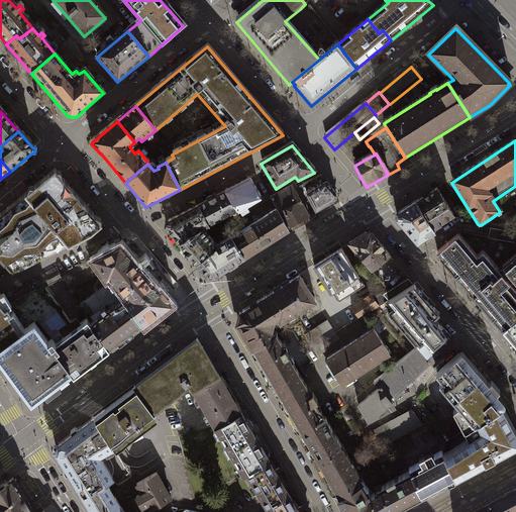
[(29,190),(24,198),(68,248),(69,248),(77,247),(79,242),(91,236),(101,227),(100,226),(100,221),(93,218),(63,183),(60,175),(56,174),(55,173),(33,190),(29,190)]
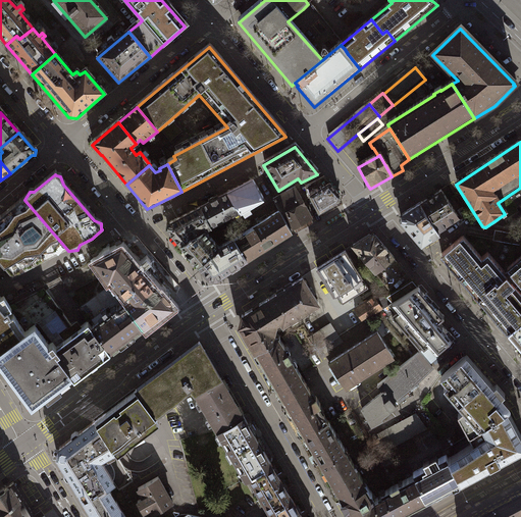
[(340,199),(323,181),(305,191),(318,217),(339,204),(340,199)]
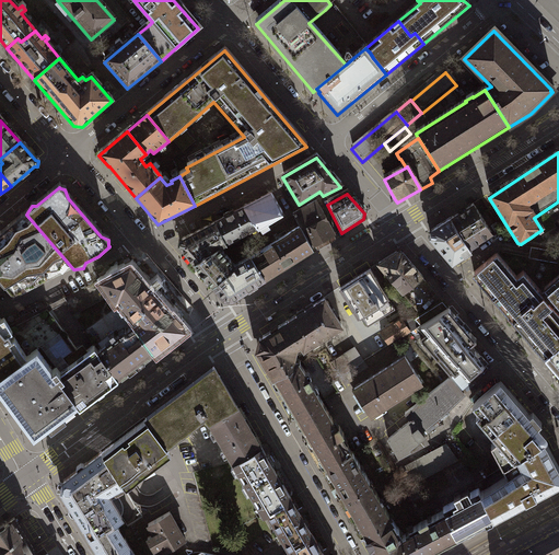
[(243,211),(257,232),(281,216),(270,197),(243,211)]
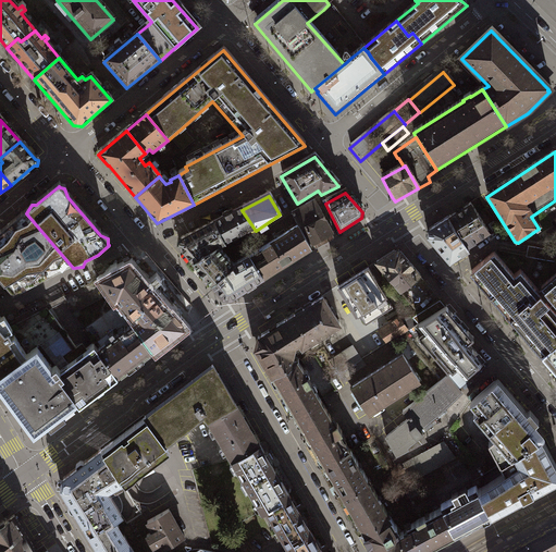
[(300,232),(322,220),(314,204),(305,209),(292,217),(298,229),(300,232)]
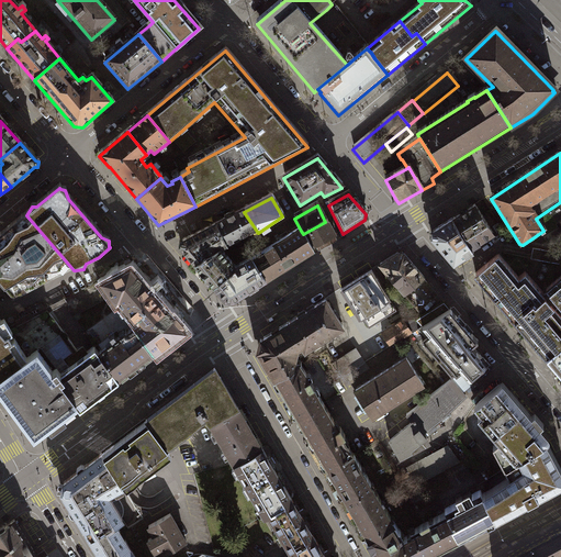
[(471,252),(493,237),(474,209),(452,223),(471,252)]
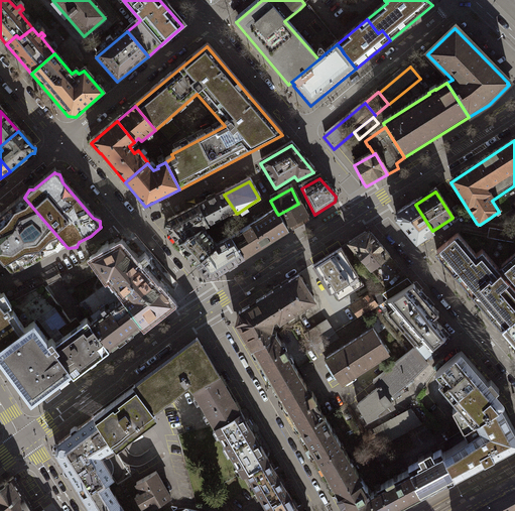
[(198,208),(208,228),(237,214),(224,195),(198,208)]
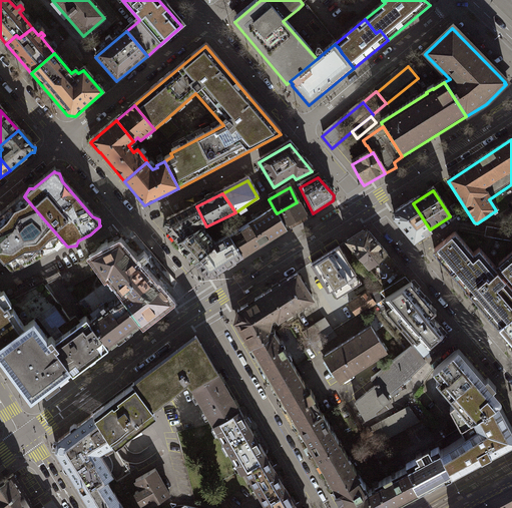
[(0,261),(11,276),(67,246),(24,196),(0,215),(0,261)]
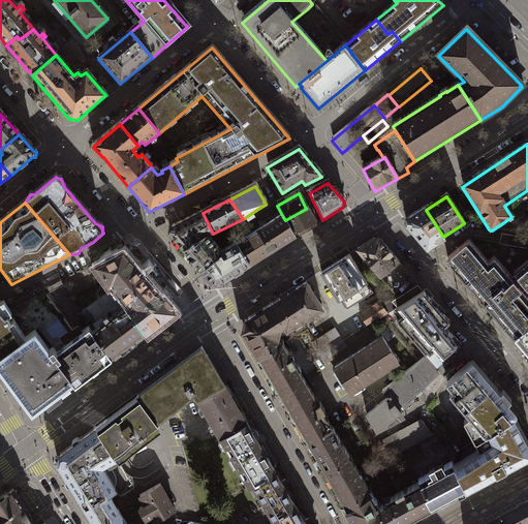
[(198,207),(163,224),(166,229),(202,213),(198,207)]
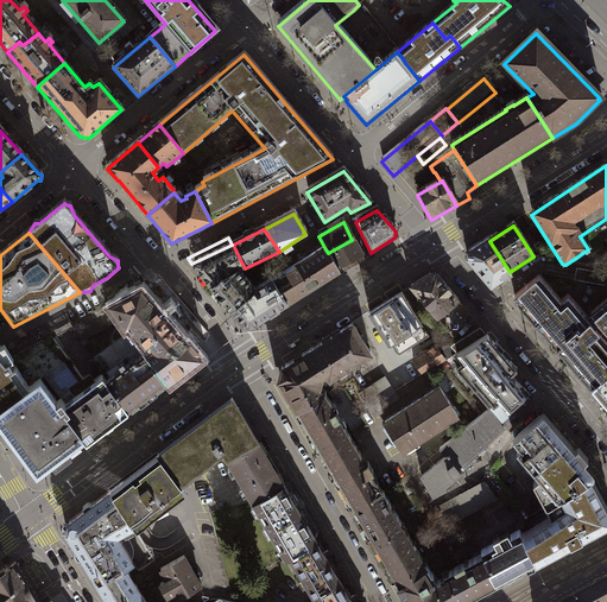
[(352,240),(328,253),(339,272),(362,259),(352,240)]
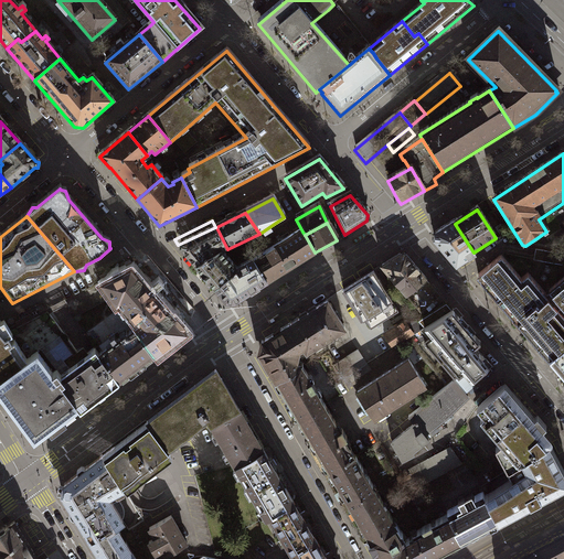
[(474,253),(455,224),(435,236),(434,243),(456,268),(476,255),(474,253)]
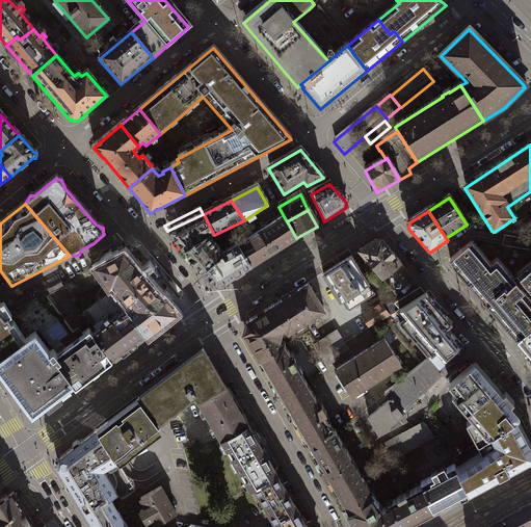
[(193,245),(208,238),(208,239),(214,235),(204,214),(173,231),(170,238),(184,254),(193,245)]
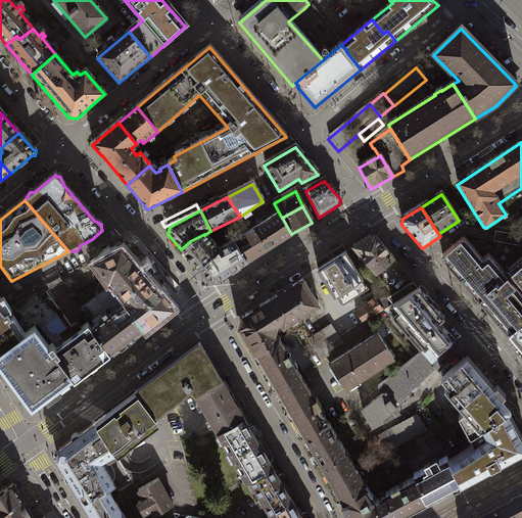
[(289,236),(291,235),(291,234),(282,218),(280,215),(234,244),(246,264),(248,262),(249,264),(257,259),(256,256),(281,241),(282,243),(290,238),(289,236)]
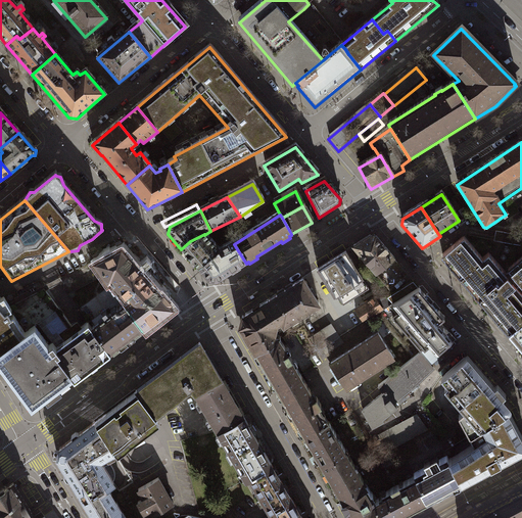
[(198,269),(219,251),(204,235),(204,234),(190,241),(181,249),(198,269)]
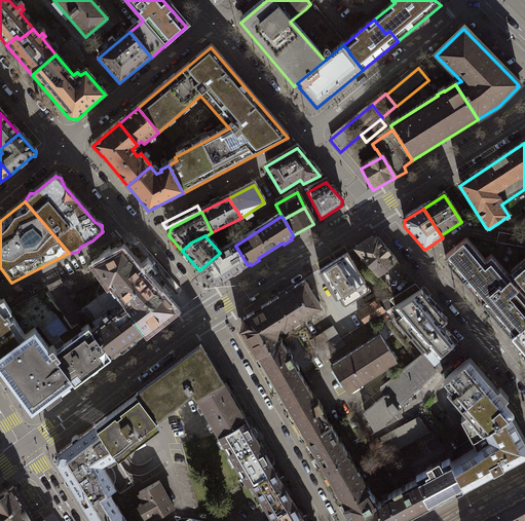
[(372,240),(354,252),(391,294),(409,278),(377,242),(372,240)]
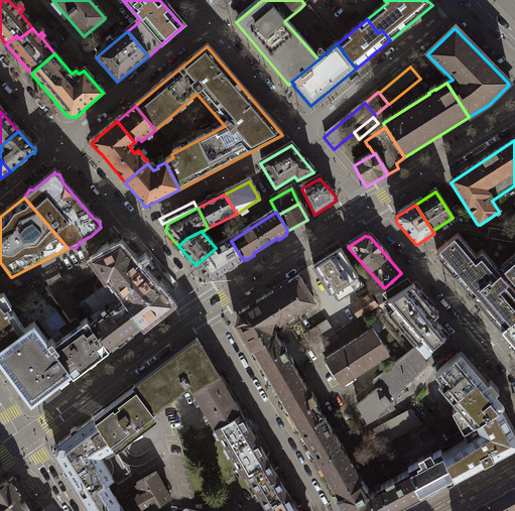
[(514,286),(514,257),(501,270),(509,279),(506,281),(482,254),(476,258),(458,237),(436,255),(502,332),(514,320),(514,292),(509,286),(512,283),(514,286)]
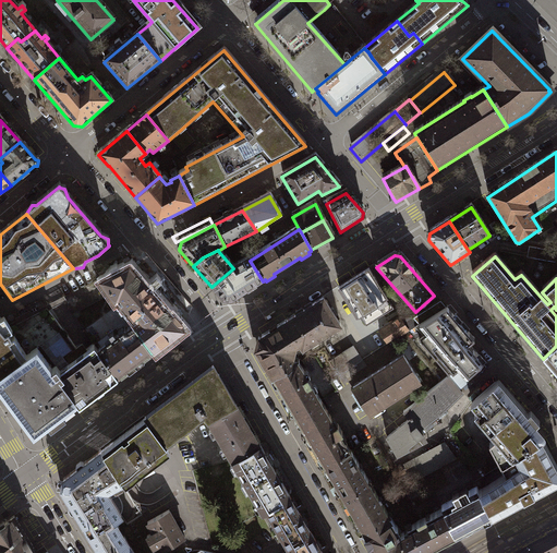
[(263,281),(250,261),(233,268),(212,287),(222,300),(230,302),(263,281)]
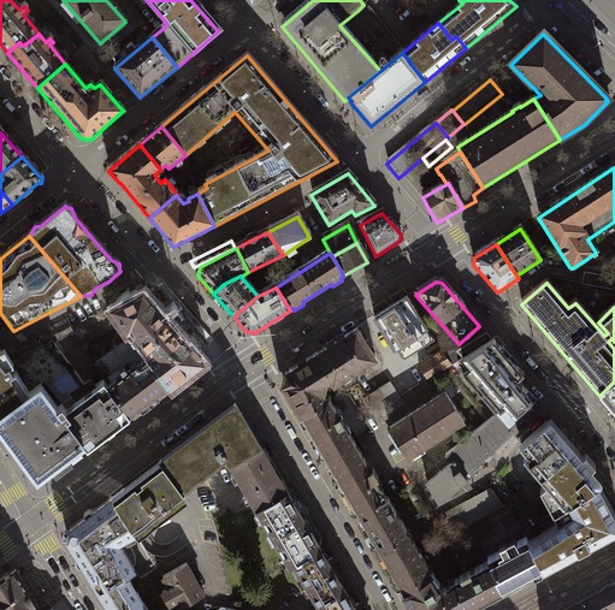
[(172,333),(142,297),(112,313),(130,338),(132,336),(148,354),(151,351),(172,333)]
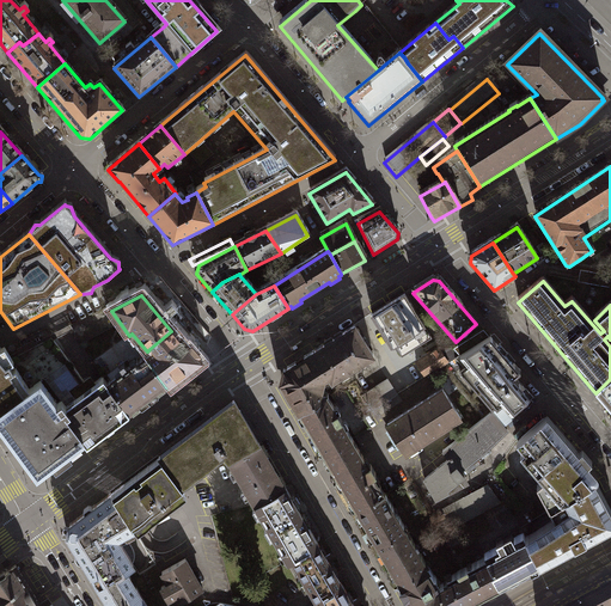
[(423,331),(425,330),(404,298),(371,319),(391,352),(393,350),(401,362),(432,343),(423,331)]
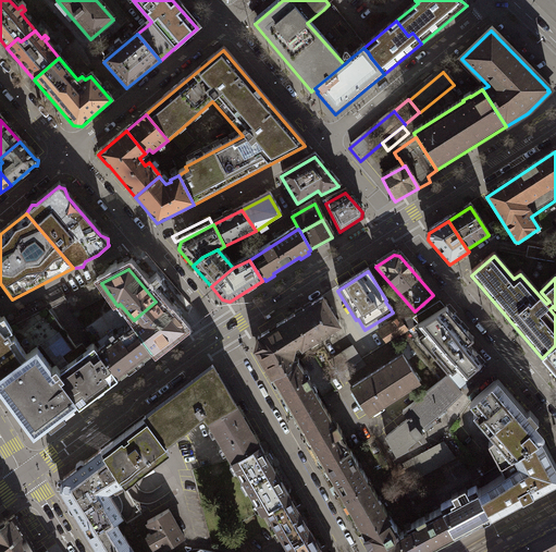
[(95,286),(64,303),(73,316),(103,301),(95,286)]
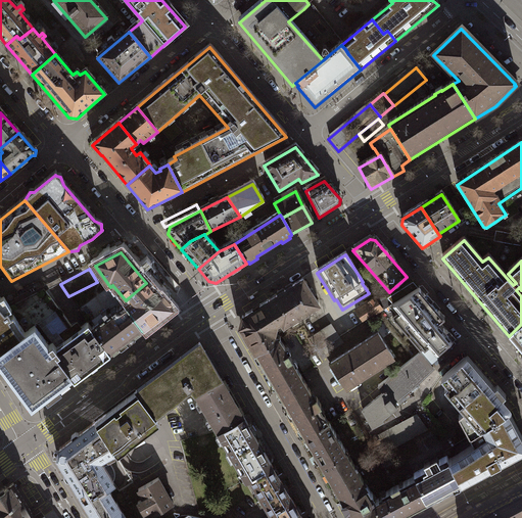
[(302,282),(268,304),(281,326),(283,329),(318,308),(302,282)]
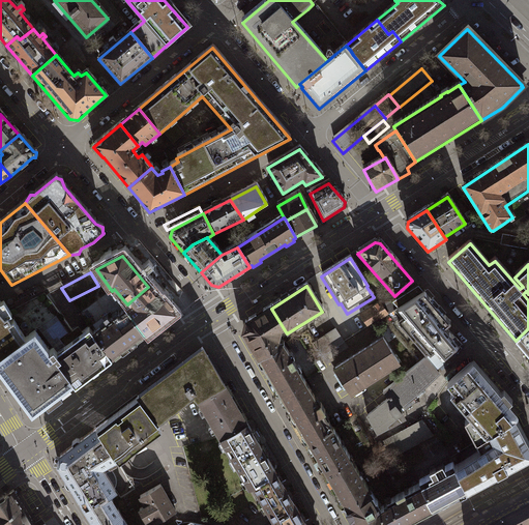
[(163,303),(148,287),(129,302),(134,308),(127,313),(144,337),(169,318),(172,315),(170,312),(172,310),(165,301),(163,303)]
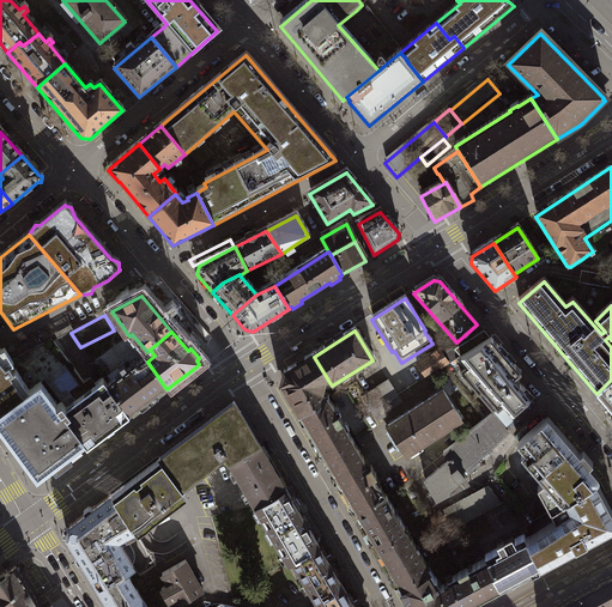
[(489,341),(484,334),(453,354),(460,360),(489,341)]
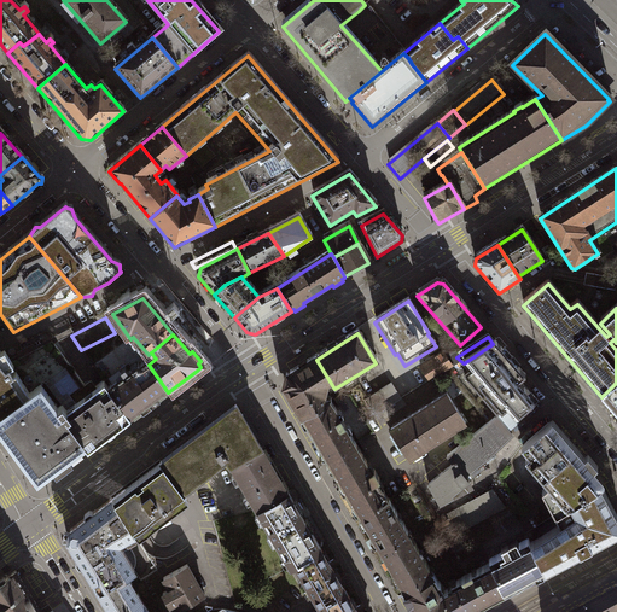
[(525,379),(494,344),(493,344),(464,363),(472,373),(463,382),(496,420),(506,412),(516,421),(535,404),(518,385),(525,379)]
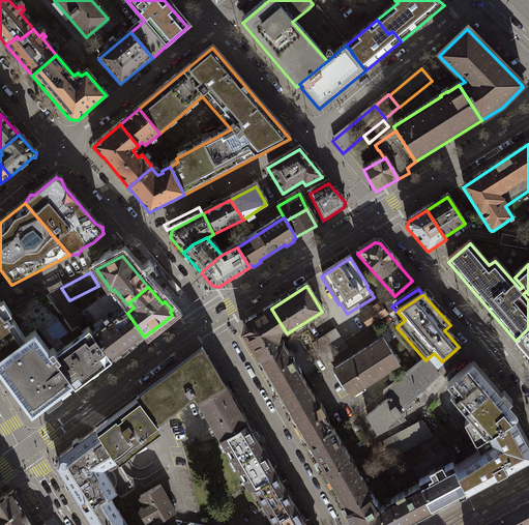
[(112,361),(93,334),(89,329),(82,336),(78,329),(71,333),(43,296),(9,314),(3,303),(0,305),(0,374),(15,399),(32,421),(75,389),(112,361)]
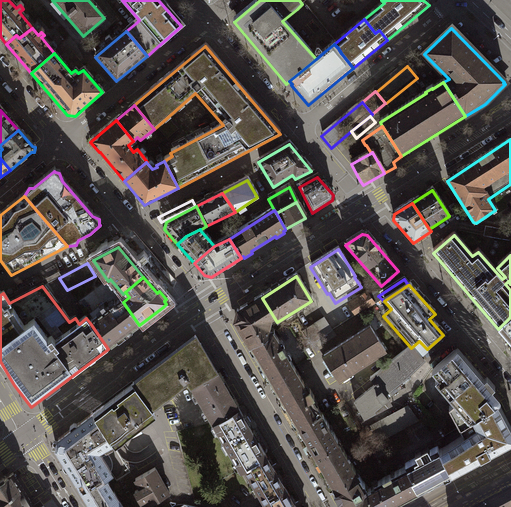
[(366,296),(348,308),(355,319),(383,302),(377,295),(376,296),(368,298),(366,296)]
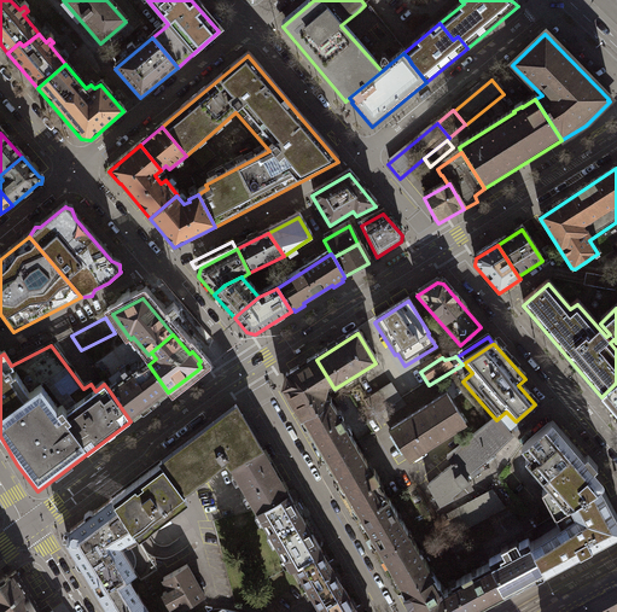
[(285,392),(285,394),(301,420),(327,406),(324,400),(326,388),(332,385),(316,360),(290,377),(289,378),(285,377),(281,391),(285,392)]
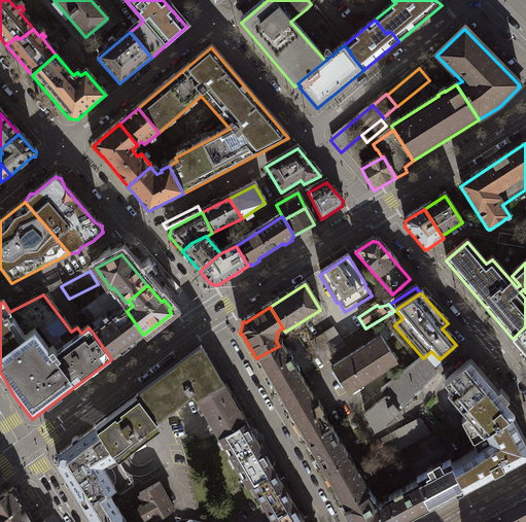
[(127,311),(126,310),(118,315),(117,314),(109,320),(106,317),(102,319),(105,323),(93,333),(111,359),(112,357),(114,359),(120,354),(119,352),(134,342),(135,343),(142,338),(141,337),(143,335),(127,311)]
